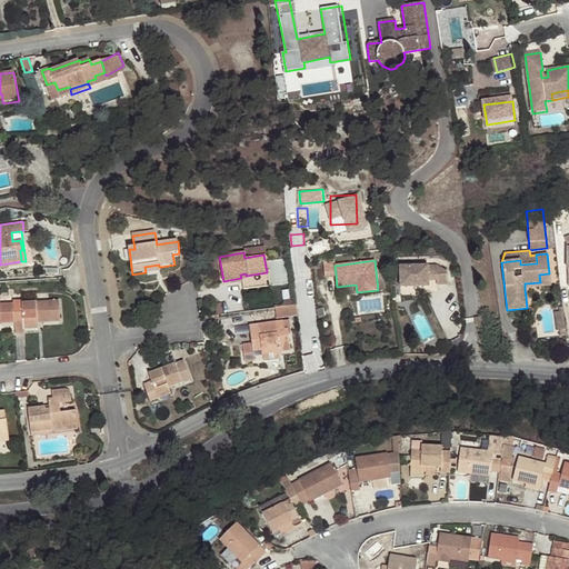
[(325,277),(336,275),(335,266),(336,266),(335,262),(323,263),(325,277)]
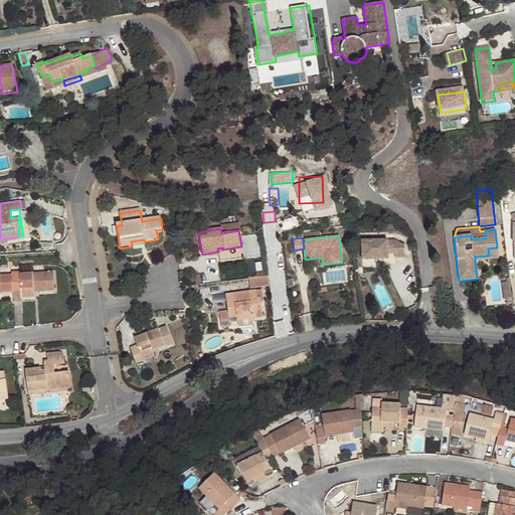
[(131,241),(132,246),(132,249),(146,247),(146,241),(144,241),(144,239),(131,241)]
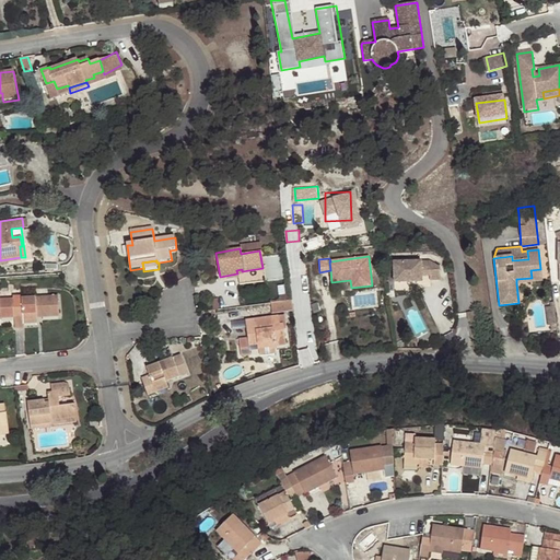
[(431,280),(441,280),(441,267),(430,261),(395,263),(395,282),(422,282),(422,276),(422,268),(430,268),(431,276),(431,280)]
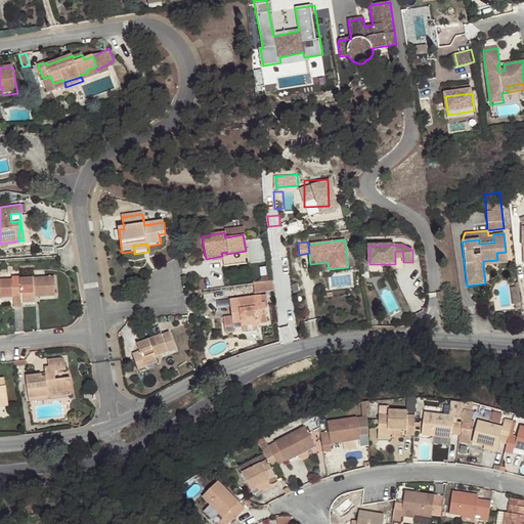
[(221,253),(222,256),(223,263),(248,260),(246,251),(226,254),(226,252),(221,253)]
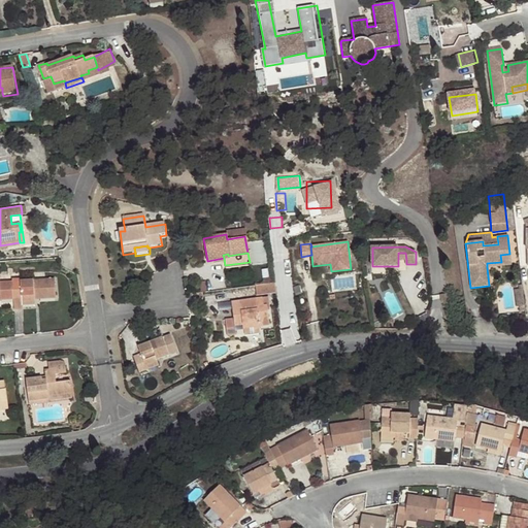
[(510,265),(509,254),(500,255),(501,262),(487,263),(487,267),(510,265)]
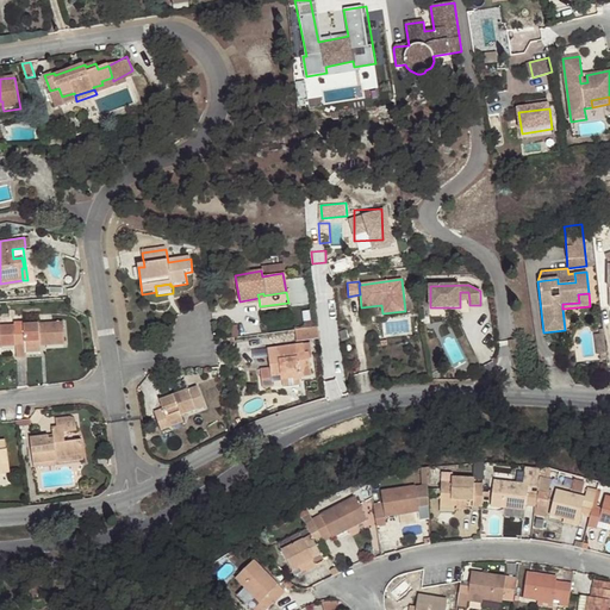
[(63,321),(24,324),(25,332),(14,332),(18,358),(26,356),(26,353),(41,352),(39,344),(66,342),(63,321)]
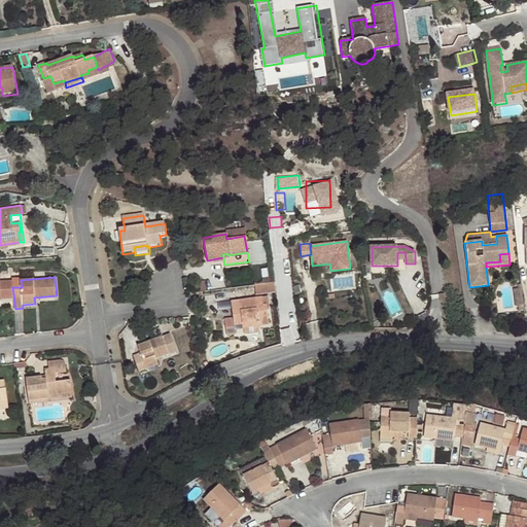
[(258,294),(277,291),(275,281),(256,284),(258,294)]
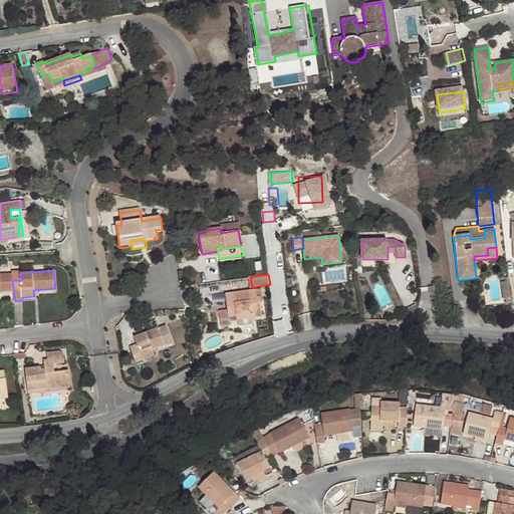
[(508,281),(500,282),(502,298),(509,297),(508,281)]
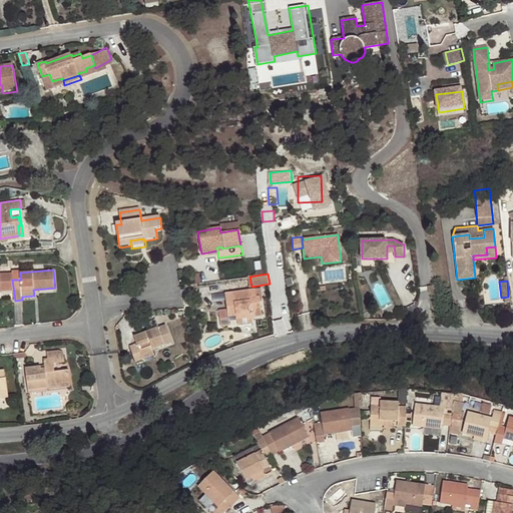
[(438,294),(437,287),(429,288),(430,296),(438,294)]
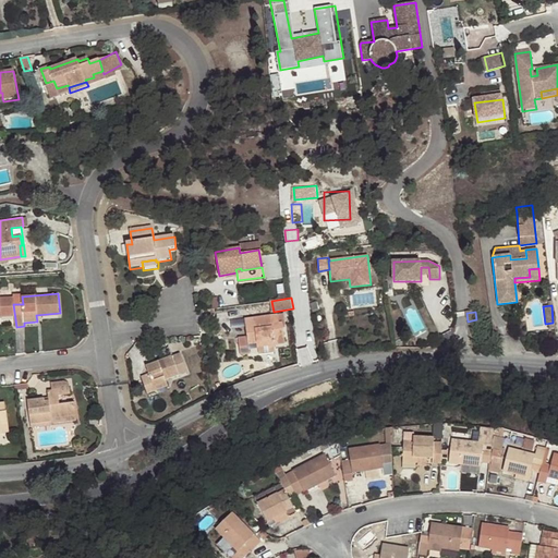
[(238,339),(240,355),(250,354),(249,350),(257,349),(257,348),(256,343),(273,341),(274,346),(283,343),(281,324),(278,324),(277,315),(244,319),(246,338),(238,339)]
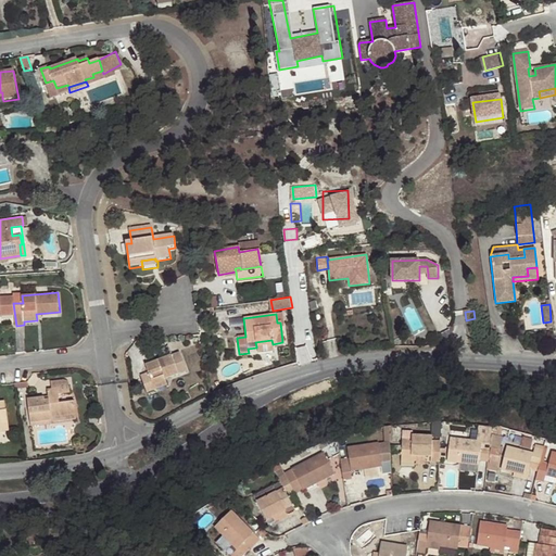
[(179,352),(146,364),(149,371),(141,374),(148,391),(167,384),(165,379),(187,370),(179,352)]
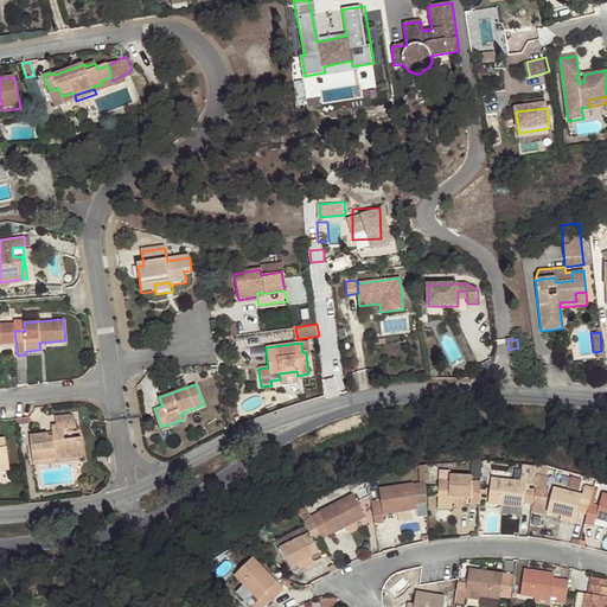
[(30,434),(33,460),(57,458),(56,453),(83,451),(82,438),(65,440),(64,429),(77,428),(75,416),(72,414),(55,416),(56,425),(52,425),(53,435),(49,435),(49,433),(30,434)]
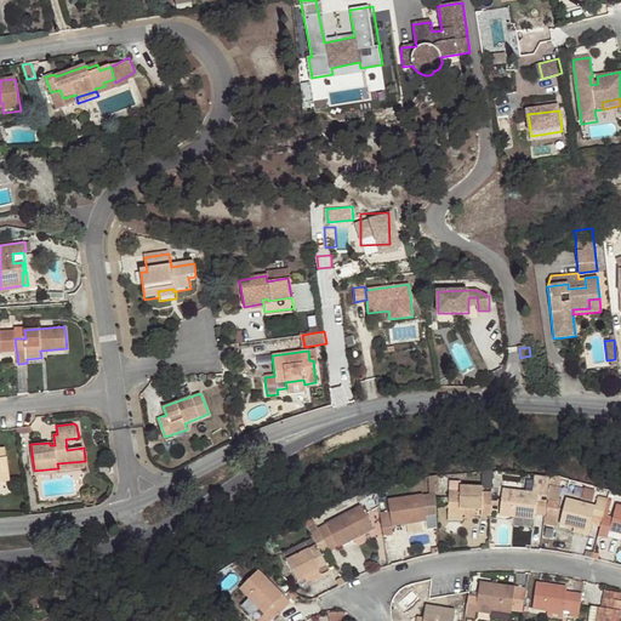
[(495,472),(485,472),(484,488),(495,488),(495,472)]
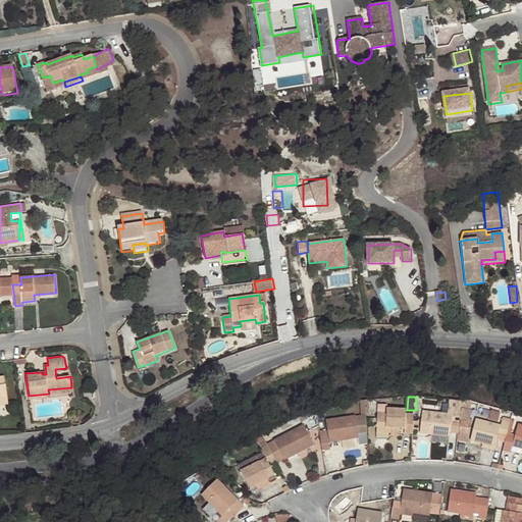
[(420,431),(450,435),(450,433),(452,421),(460,422),(463,402),(450,400),(448,413),(423,410),(420,431)]
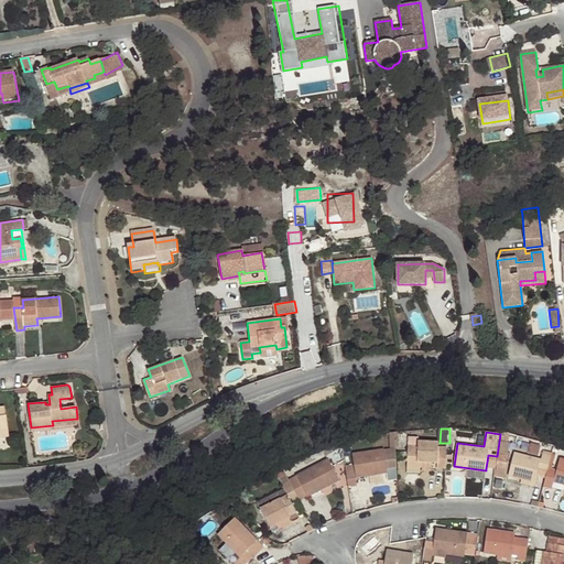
[(446,467),(447,447),(438,447),(438,442),(409,441),(408,467),(423,467),(424,463),(432,463),(438,463),(437,467),(446,467)]
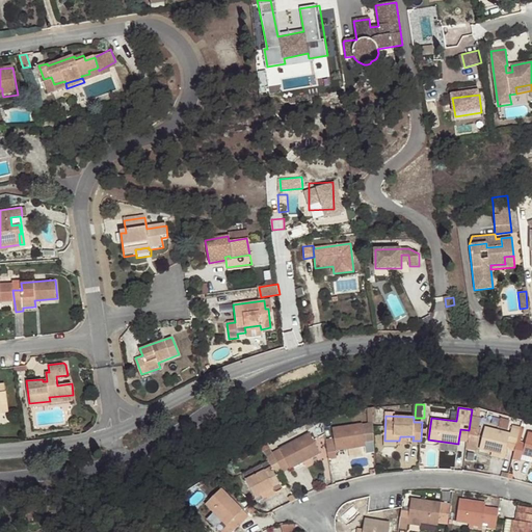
[(503,416),(500,427),(511,430),(513,419),(503,416)]
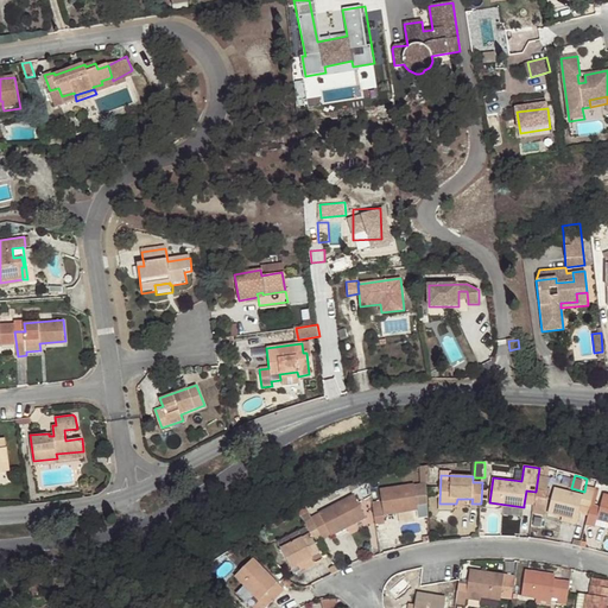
[(429,518),(428,486),(420,487),(413,488),(413,486),(380,489),(382,501),(372,504),(375,525),(386,523),(385,515),(418,511),(420,520),(429,518)]
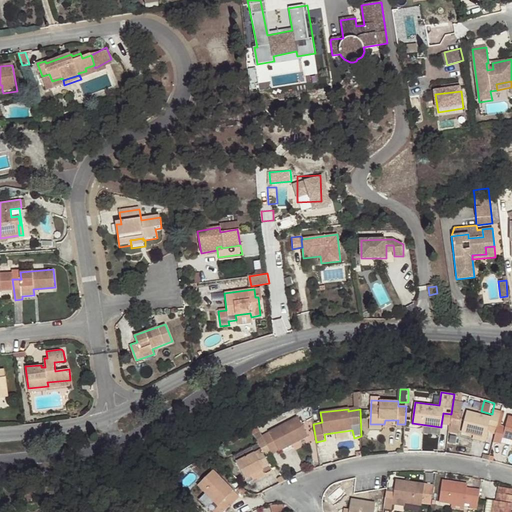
[(467,410),(462,431),(474,434),(486,437),(488,432),(489,425),(497,427),(500,417),(501,414),(493,412),(491,417),(467,410)]
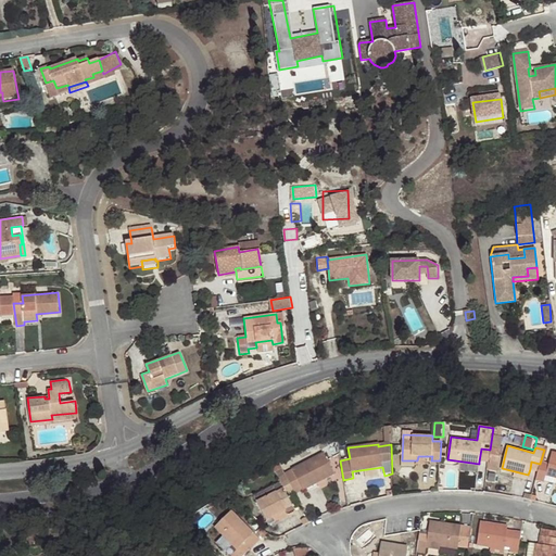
[(488,463),(490,450),(481,449),(479,462),(488,463)]
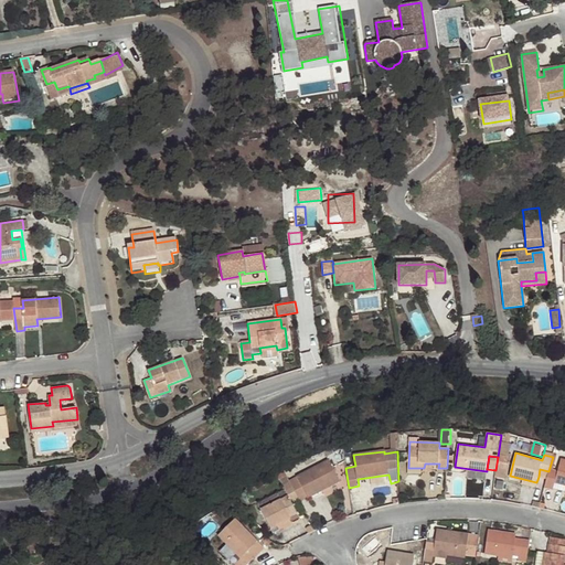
[(564,459),(562,459),(558,472),(554,471),(556,461),(552,460),(548,471),(547,479),(545,487),(554,489),(555,482),(564,484),(564,459)]
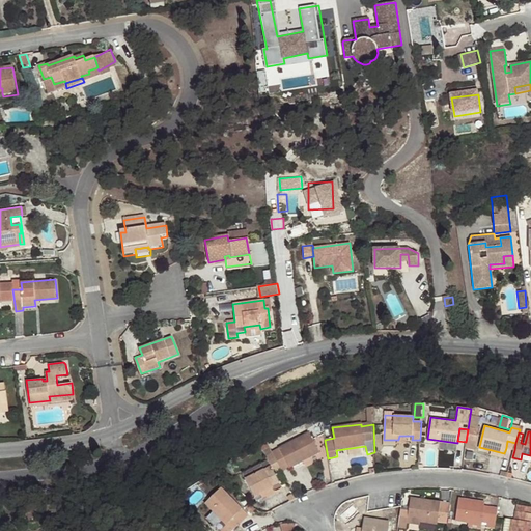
[(310,434),(273,452),(273,453),(281,470),(288,467),(288,468),(319,452),(310,434)]
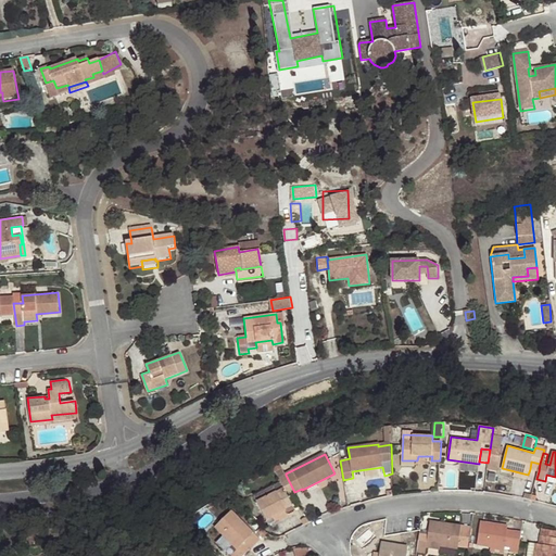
[(531,462),(530,469),(539,471),(540,464),(531,462)]
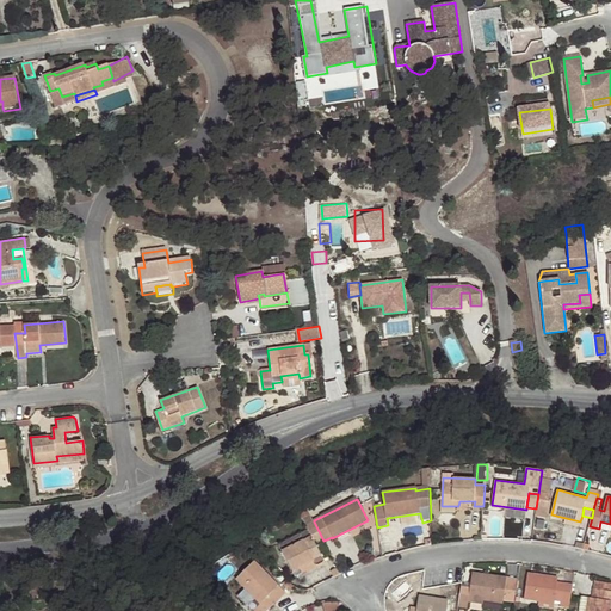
[(580,522),(566,518),(565,524),(579,528),(580,522)]
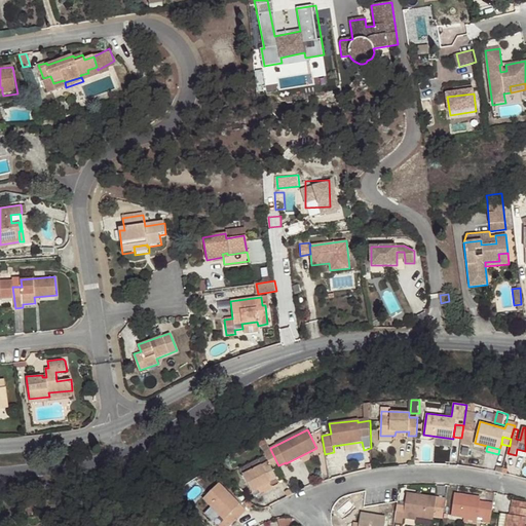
[(273,470),(279,466),(278,465),(270,449),(265,452),(269,460),(270,464),(263,468),(262,465),(243,475),(253,493),(261,489),(263,492),(280,484),(273,470)]
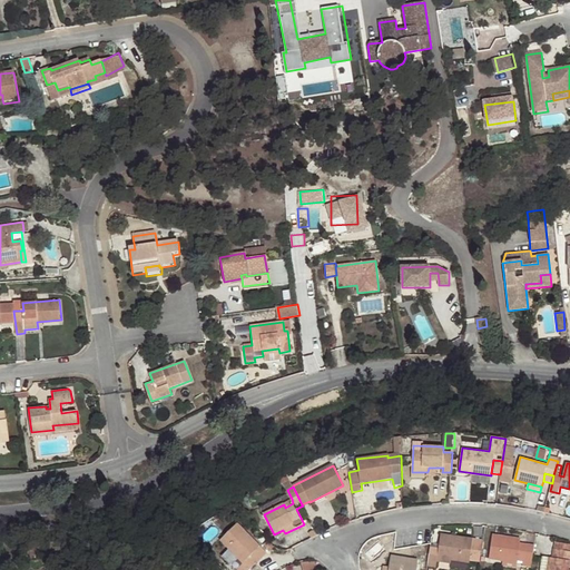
[(262,511),(264,514),(284,504),(283,503),(282,501),(262,511)]
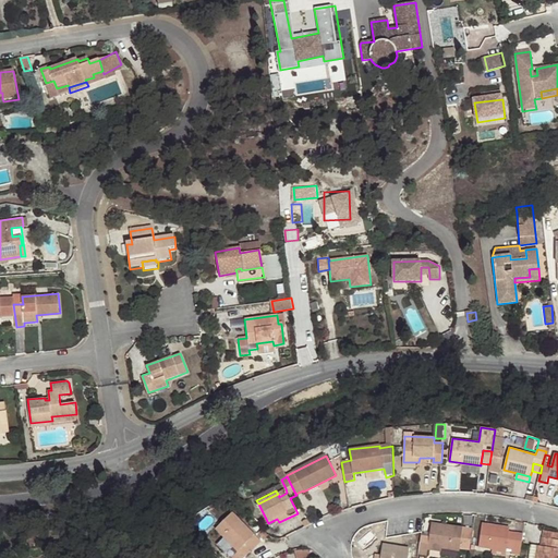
[(244,557),(253,549),(246,544),(255,535),(232,513),(216,530),(239,552),(231,557),(244,557)]
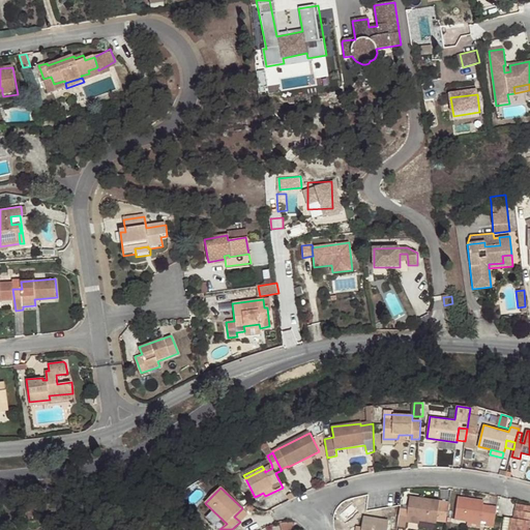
[(408,511),(401,509),(398,526),(406,528),(407,522),(407,519),(420,521),(436,523),(440,501),(411,497),(408,511)]
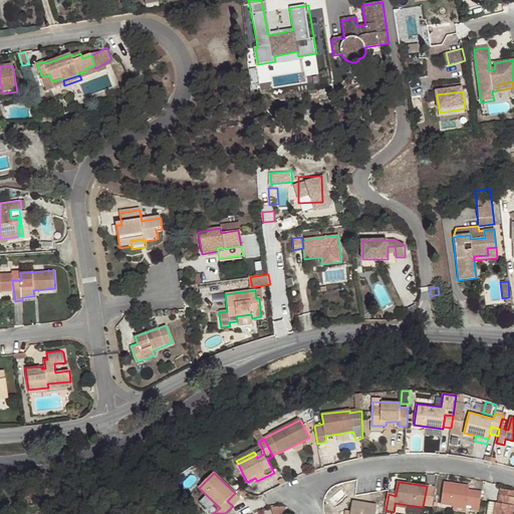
[(480,512),(483,492),(469,491),(470,487),(445,484),(442,505),(467,508),(467,510),(480,512)]
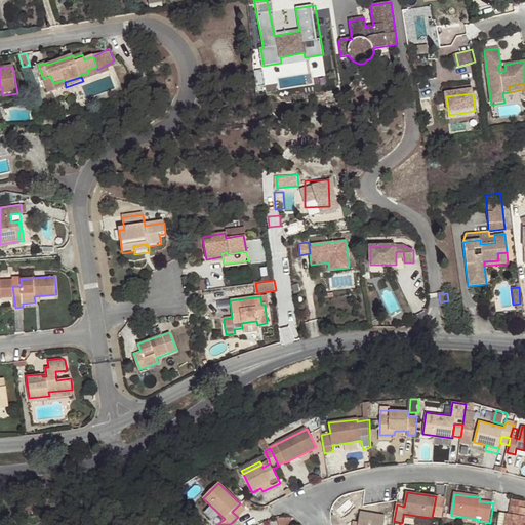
[(55,508),(56,495),(47,495),(46,507),(55,508)]
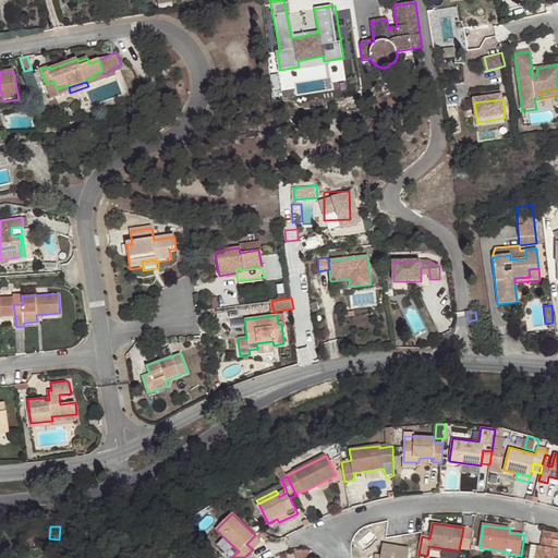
[(470,552),(473,529),(463,528),(459,550),(470,552)]
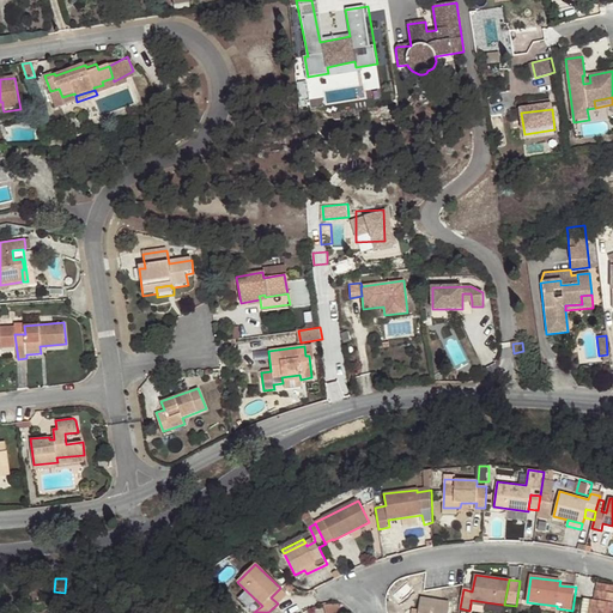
[(271,598),(278,604),(287,593),(281,587),(280,588),(271,598)]
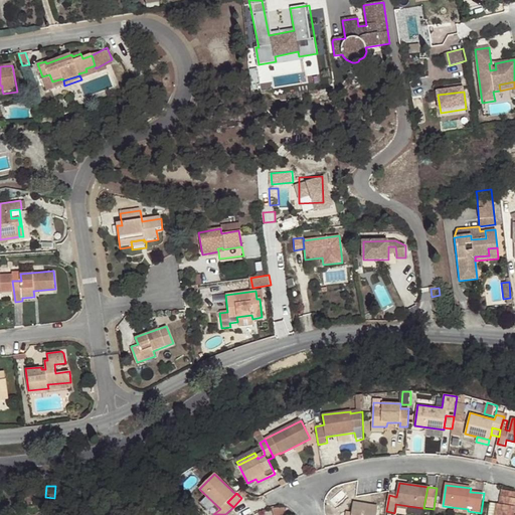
[(514,514),(514,513),(514,510),(514,499),(501,497),(500,505),(497,504),(494,514),(514,514)]
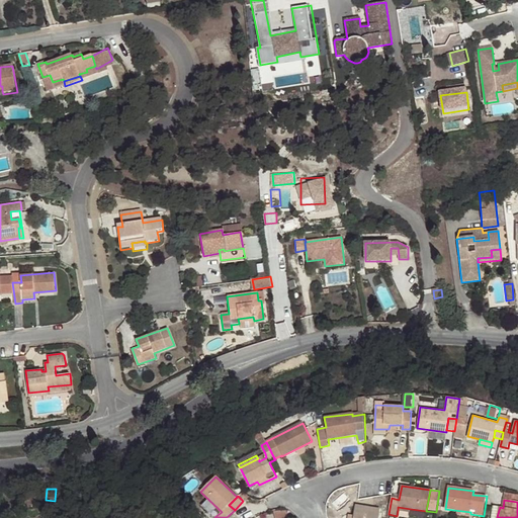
[(378,517),(379,511),(356,507),(355,515),(354,517),(378,517)]
